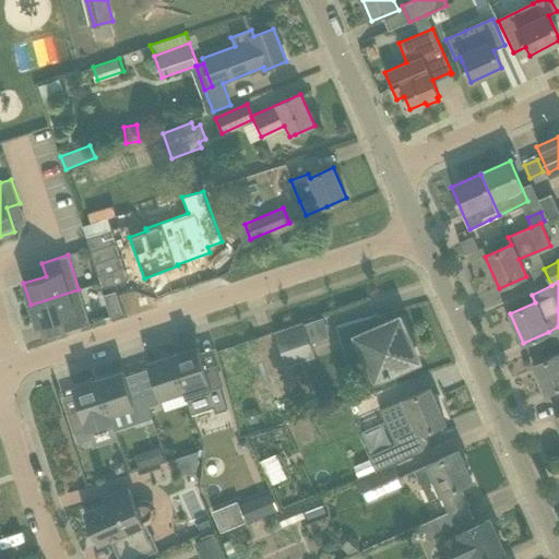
[(90,324),(79,289),(31,305),(37,326),(60,319),(64,332),(90,324)]
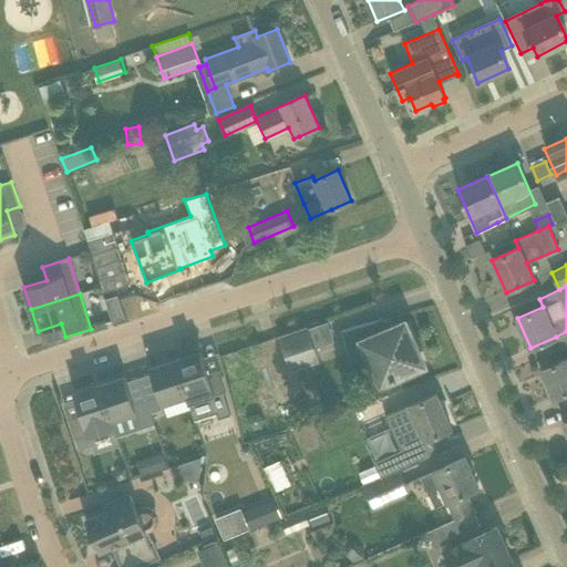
[(124,319),(116,296),(105,300),(113,323),(124,319)]
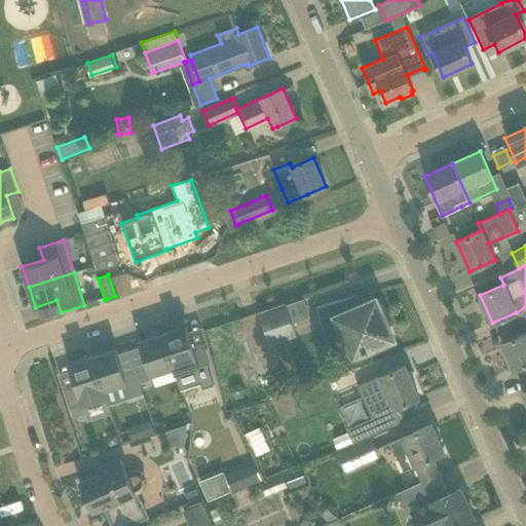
[(340,317),(346,337),(353,355),(363,351),(364,353),(368,351),(367,349),(392,338),(386,326),(385,326),(386,327),(383,328),(376,302),(365,305),(365,306),(366,306),(367,310),(359,312),(353,296),(316,307),(322,324),(340,317)]
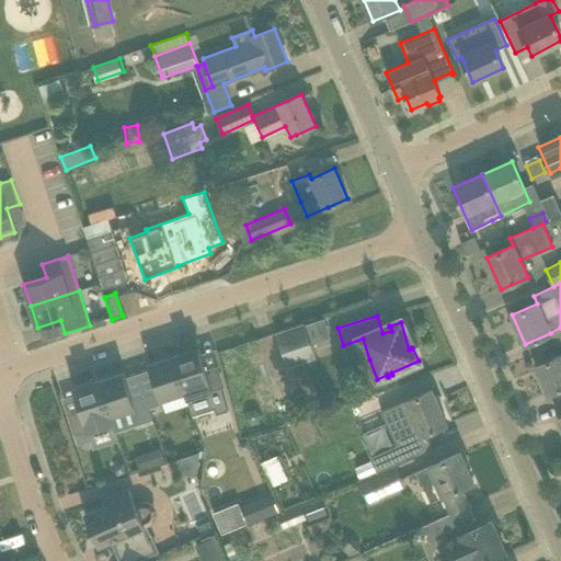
[(275,332),(285,363),(313,353),(304,322),(275,332)]
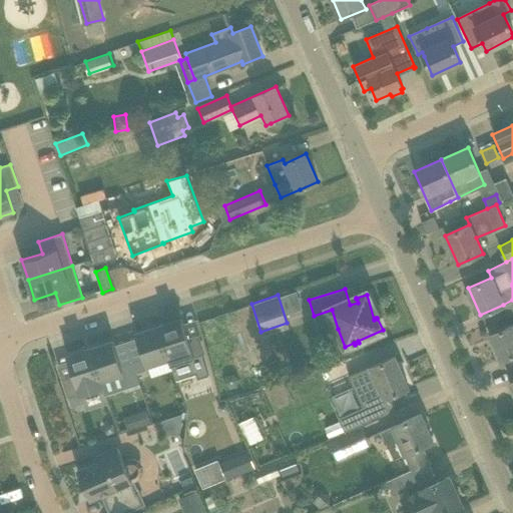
[(158,327),(169,361),(176,381),(195,375),(197,379),(208,375),(201,355),(205,354),(199,334),(187,338),(181,320),(158,327)]
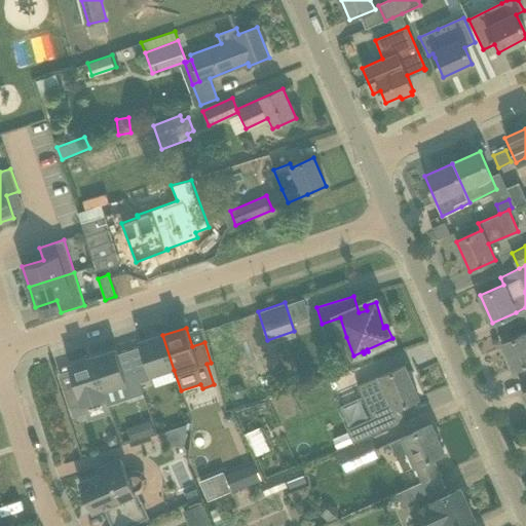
[(525,331),(520,334),(501,343),(514,370),(525,364),(525,331)]
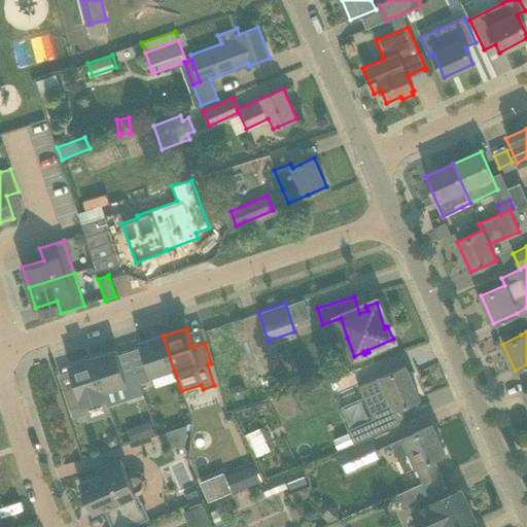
[(136,372),(140,383),(152,379),(151,378),(174,371),(163,336),(140,344),(147,367),(136,372)]
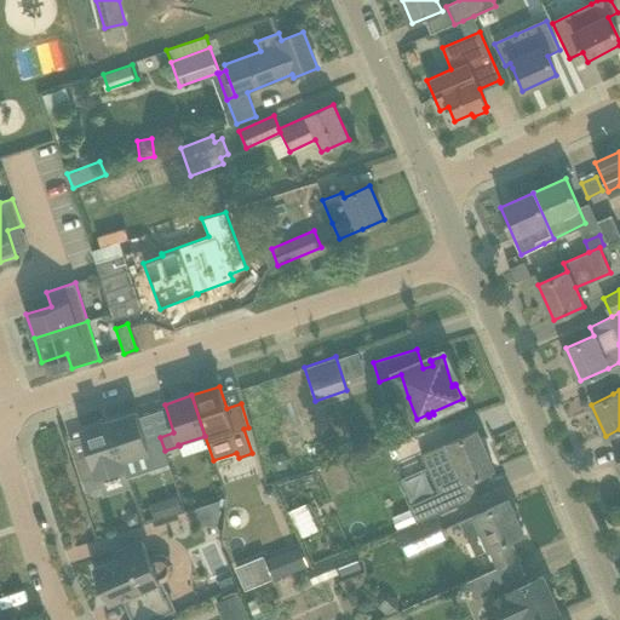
[(137,413),(109,423),(122,463),(149,454),(149,455),(154,469),(168,464),(165,451),(160,437),(147,442),(137,413)]
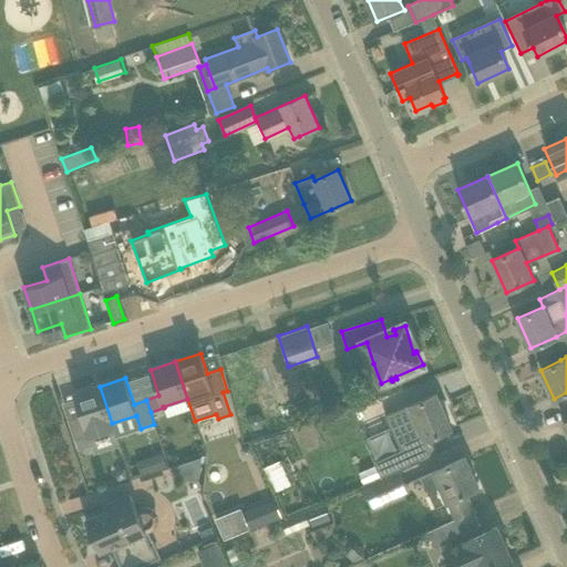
[(112,423),(100,387),(74,394),(81,414),(69,419),(75,441),(114,429),(112,423)]
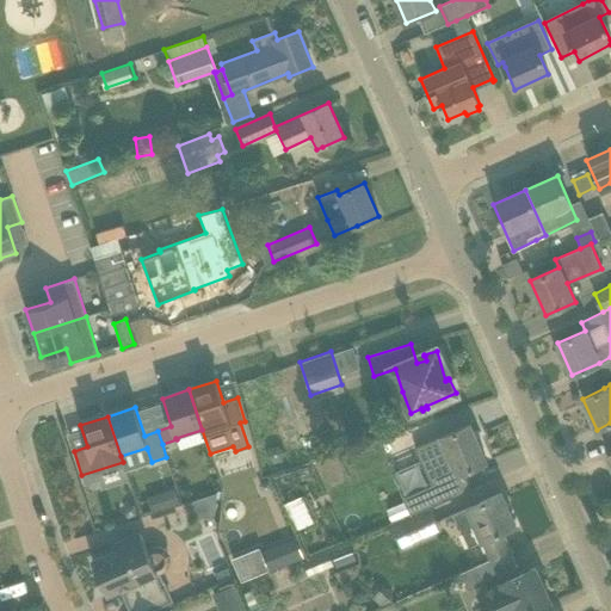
[(431,485),(403,497),(412,514),(471,488),(464,471),(487,462),(469,424),(448,433),(420,446),(415,448),(431,485)]
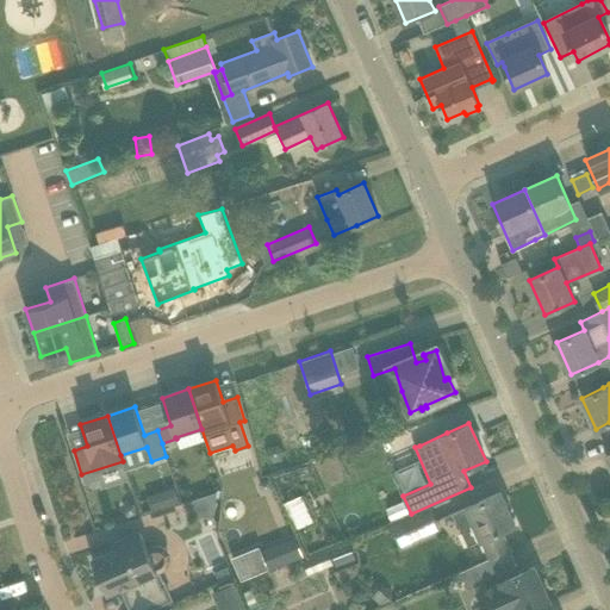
[(348,454),(360,479),(405,459),(393,434),(348,454)]
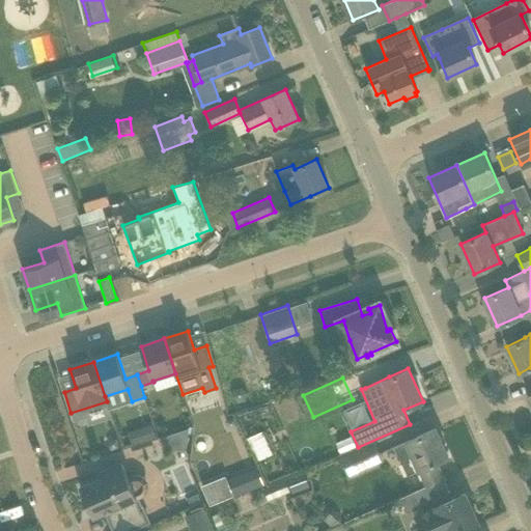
[(235,389),(233,396),(239,401),(246,399),(248,393),(242,387),(235,389)]
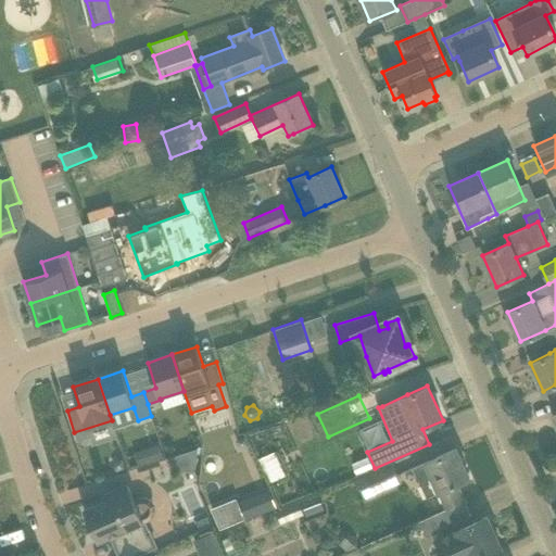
[(251,446),(247,437),(237,441),(239,447),(244,450),(251,446)]
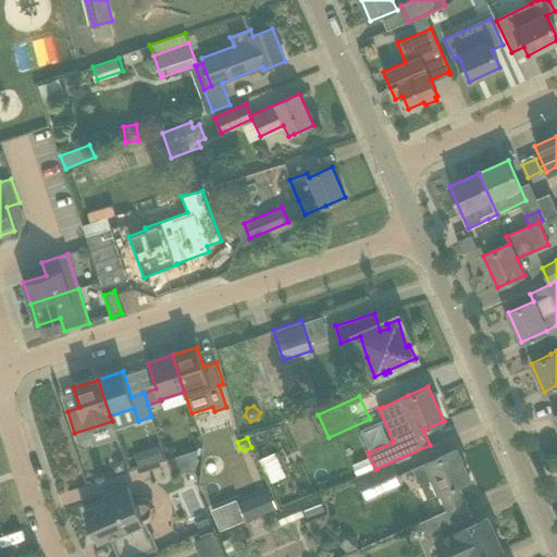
[(147,450),(151,463),(164,459),(160,446),(147,450)]
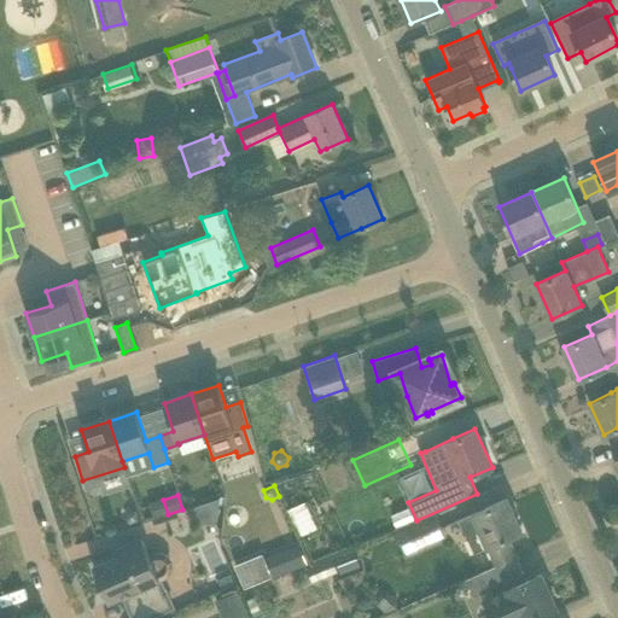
[(220,499),(190,508),(194,524),(217,522),(220,499)]
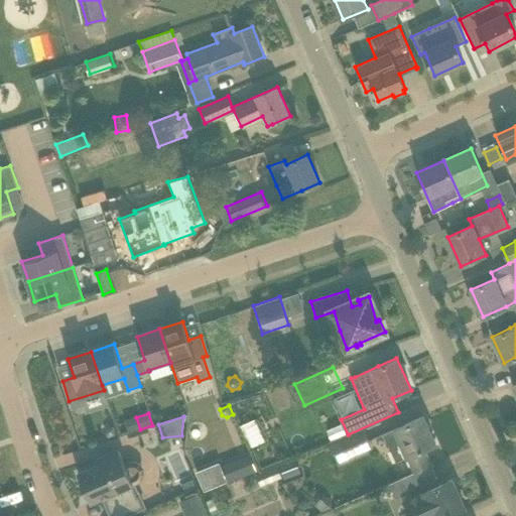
[(383,434),(389,447),(395,462),(405,457),(413,474),(413,475),(431,467),(423,449),(435,444),(422,416),(383,434)]
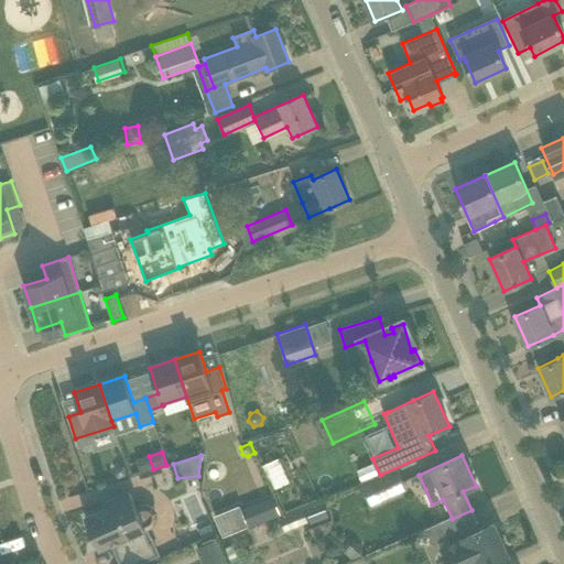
[(279,458),(262,466),(268,477),(284,469),(279,458)]
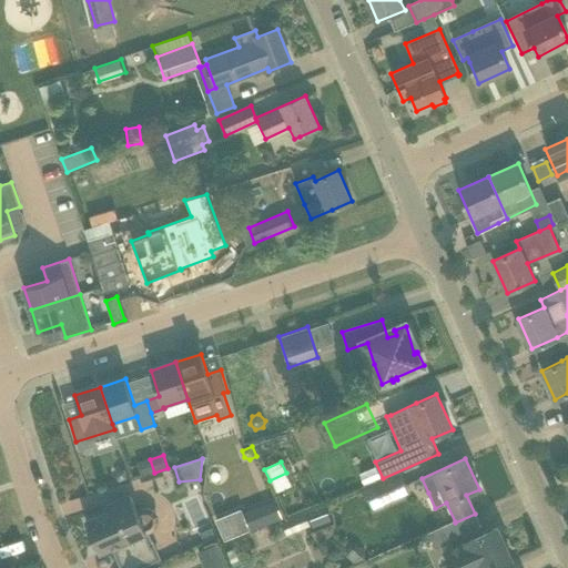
[(119,472),(115,477),(118,483),(128,479),(124,469),(119,472)]
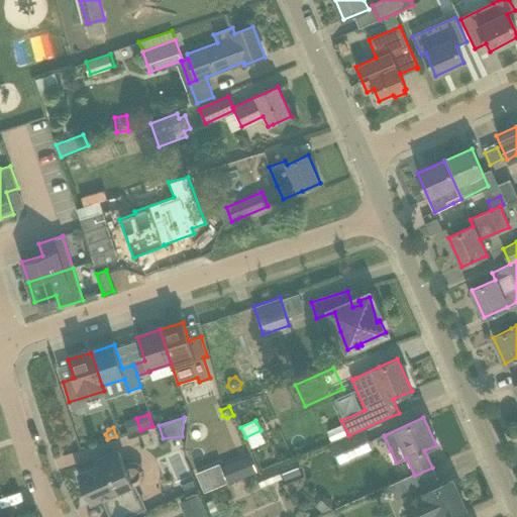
[(365,431),(331,444),(338,462),(373,448),(365,431)]
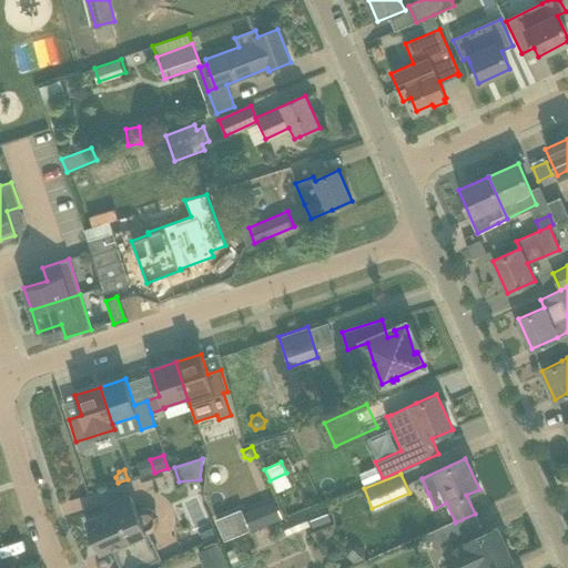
[(108,511),(85,521),(100,554),(114,548),(122,567),(134,567),(158,558),(151,544),(145,531),(152,530),(156,526),(159,520),(158,514),(153,508),(146,507),(140,508),(137,511),(130,495),(105,505),(108,511)]
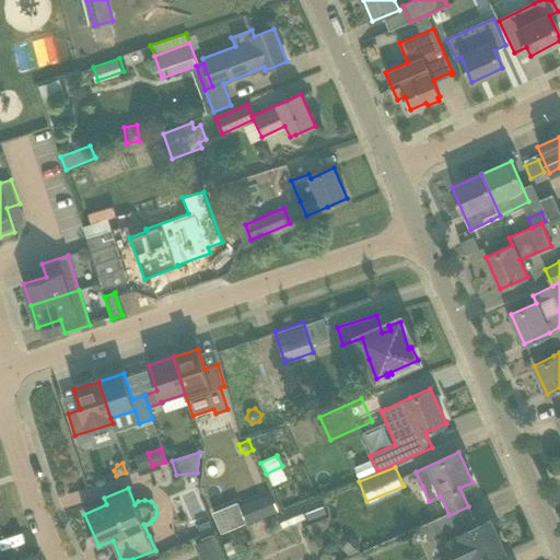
[(256,500),(263,517),(278,511),(271,493),(256,500)]
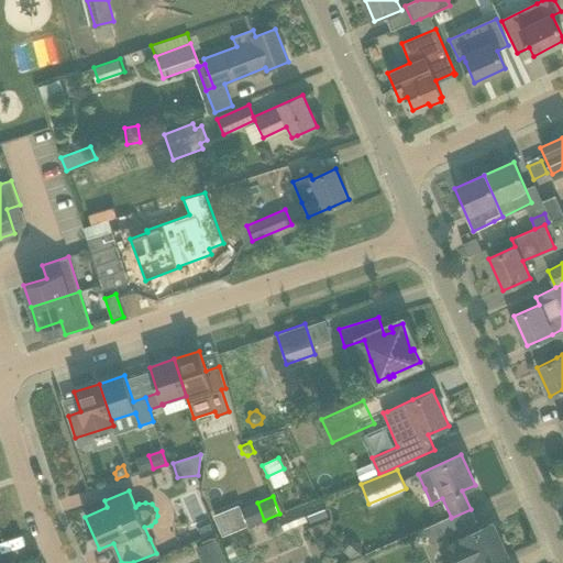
[(322,500),(304,508),(310,523),(328,516),(322,500)]
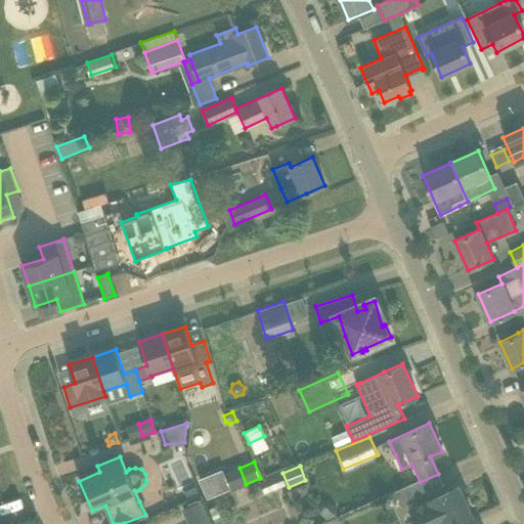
[(223,471),(200,480),(208,498),(230,489),(224,474),(223,471)]
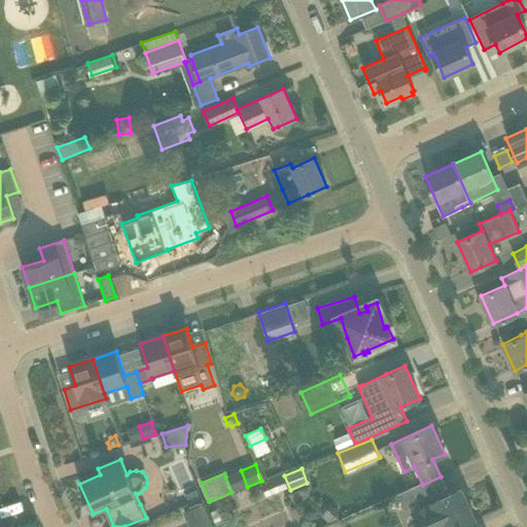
[(403,510),(417,504),(420,512),(413,514),(418,526),(454,526),(455,526),(475,518),(461,490),(449,495),(441,477),(422,485),(422,484),(397,494),(403,510)]
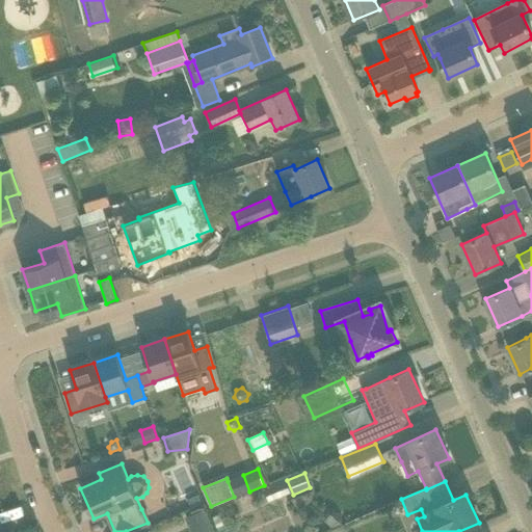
[(192,508),(205,503),(201,495),(189,500),(192,508)]
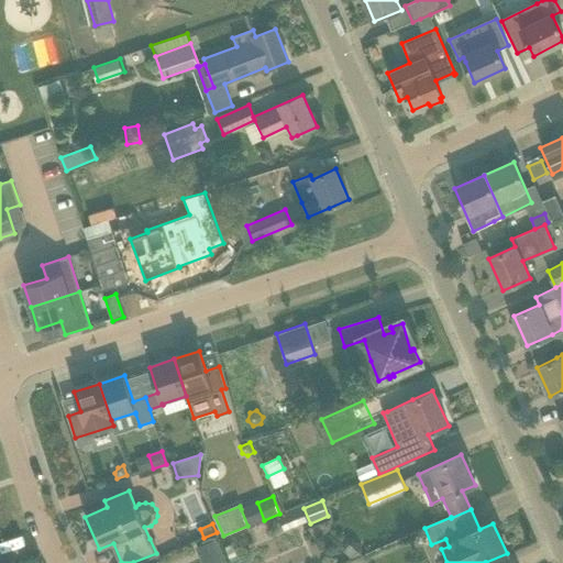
[(212,540),(196,547),(202,562),(220,555),(212,540)]
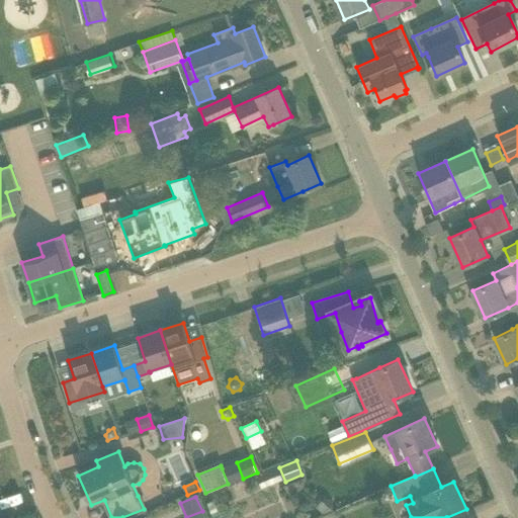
[(325,498),(319,498),(316,508),(324,515),(332,511),(332,505),(325,498)]
